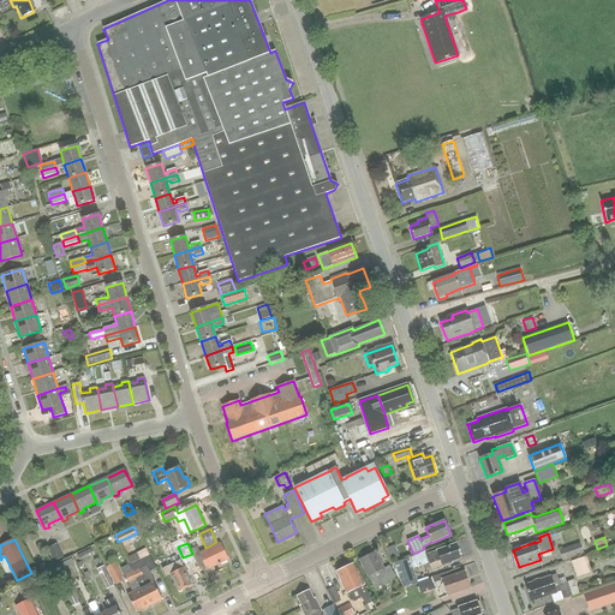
[(206,567),(207,569),(227,560),(220,544),(199,553),(197,547),(191,550),(199,569),(206,567)]
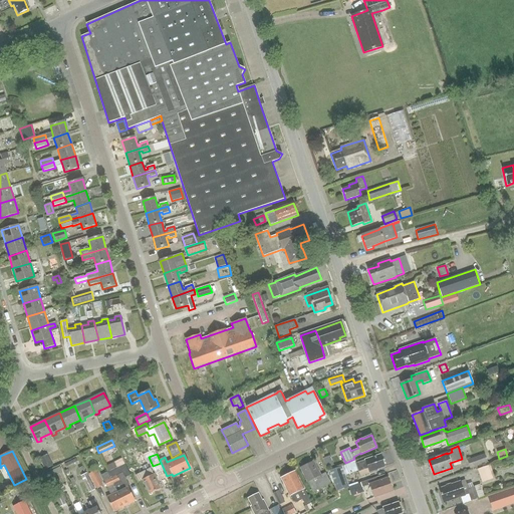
[(377,471),(376,470),(384,467),(380,455),(364,460),(365,460),(355,464),(358,471),(367,468),(369,474),(377,471)]
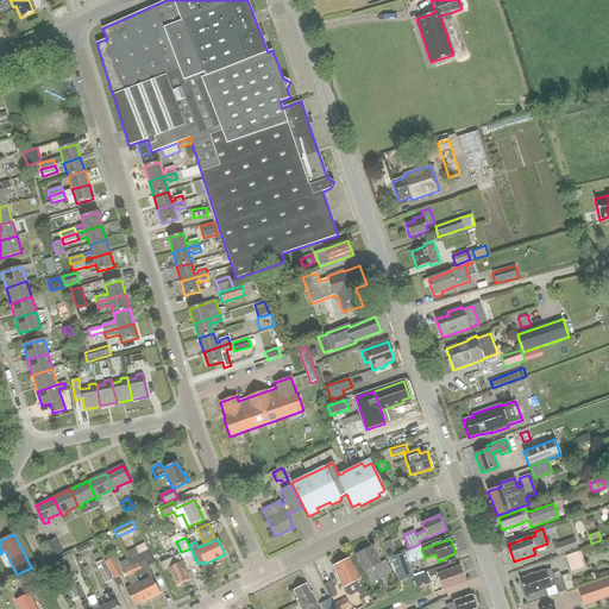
[(577,547),(575,539),(553,546),(557,554),(577,547)]
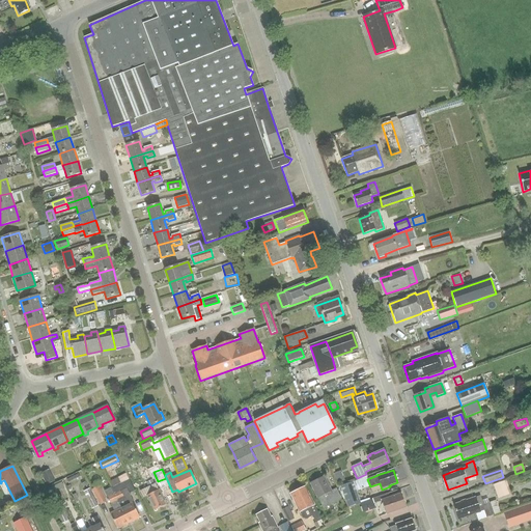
[(46,486),(53,483),(48,471),(40,474),(46,486)]
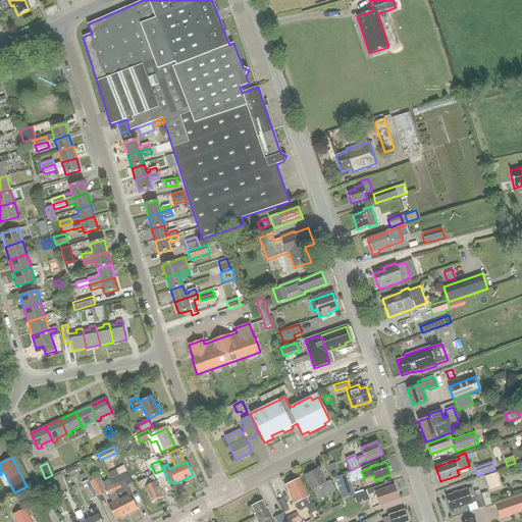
[(331,475),(338,472),(335,463),(328,466),(331,475)]
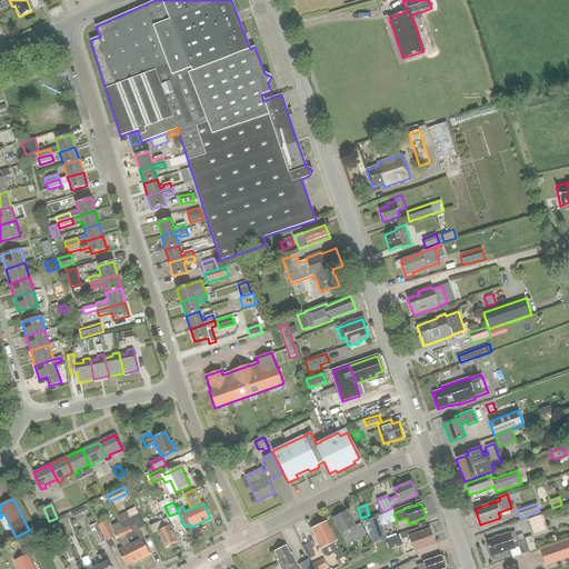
[(71,513),(73,519),(87,512),(83,508),(71,513)]
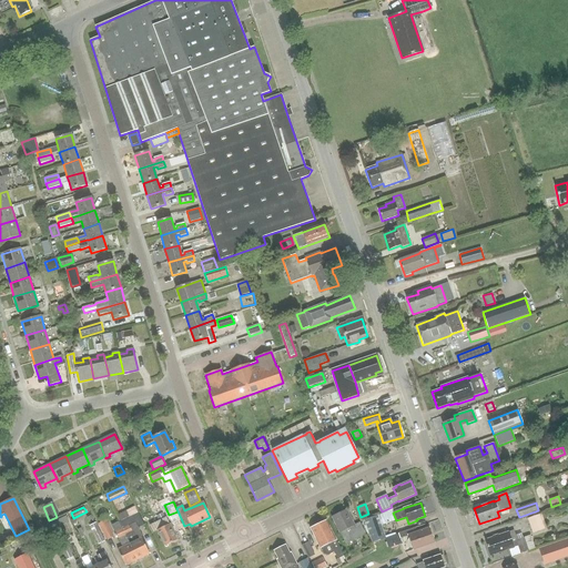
[(119,521),(138,559),(150,554),(142,538),(142,537),(138,528),(131,516),(138,513),(135,509),(128,513),(127,510),(118,515),(121,520),(119,521)]
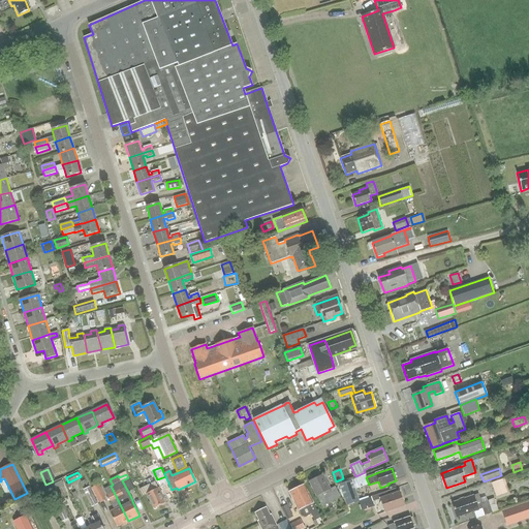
[(322,506),(340,497),(335,487),(330,490),(322,475),(309,481),(316,496),(317,496),(322,506)]
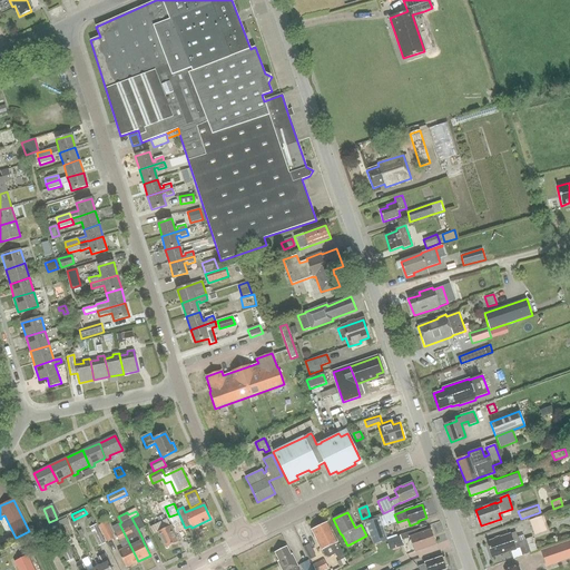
[(383,516),(379,517),(382,528),(397,522),(394,514),(393,512),(383,516)]
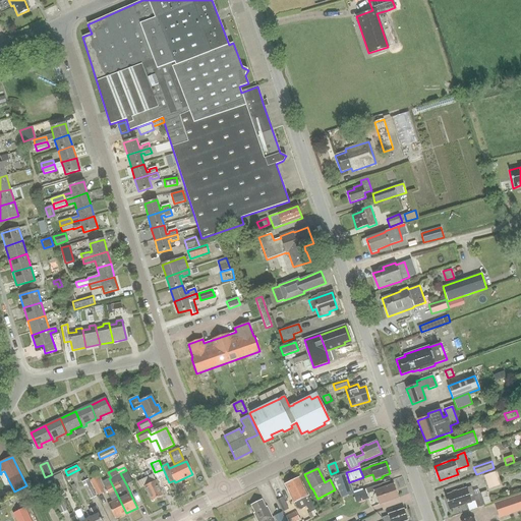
[(126,484),(131,481),(126,470),(120,473),(126,484)]
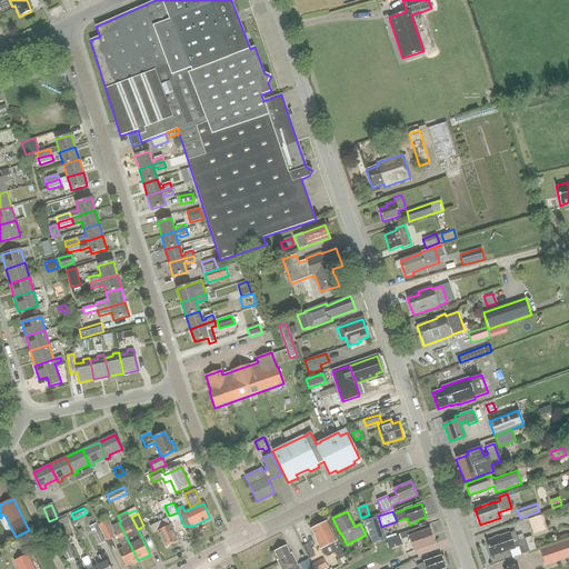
[(532,533),(546,530),(540,515),(528,519),(532,533)]
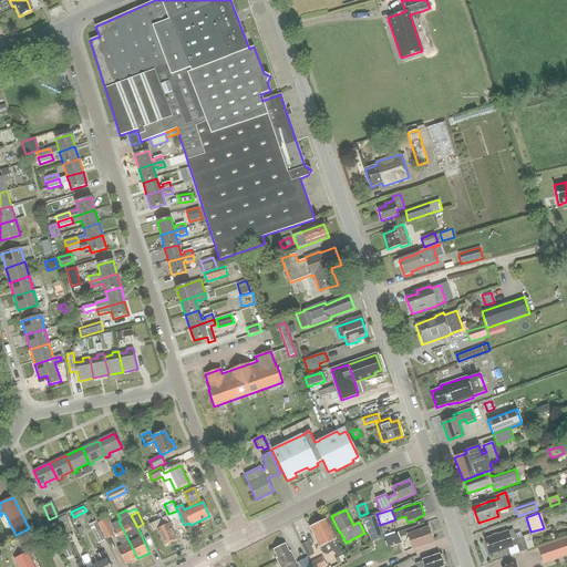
[(371,542),(384,536),(380,525),(377,514),(363,518),(371,542)]
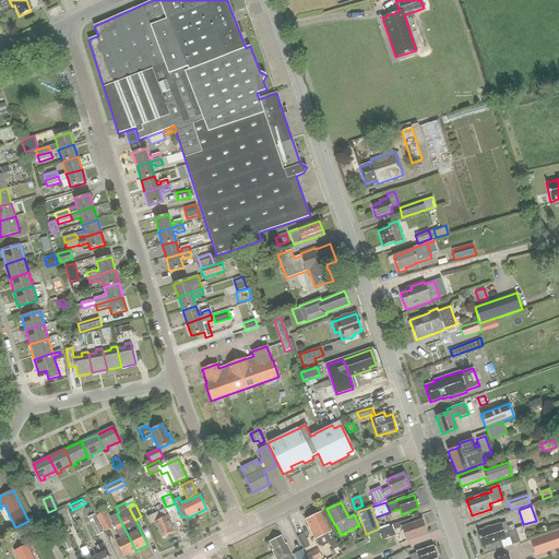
[(50,514),(54,521),(68,513),(66,508),(50,514)]
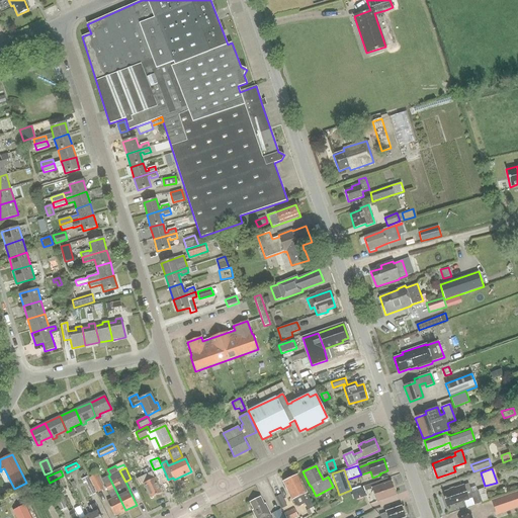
[(150,498),(161,493),(158,486),(159,485),(155,478),(154,478),(151,471),(151,472),(145,476),(136,480),(139,486),(143,484),(150,498)]
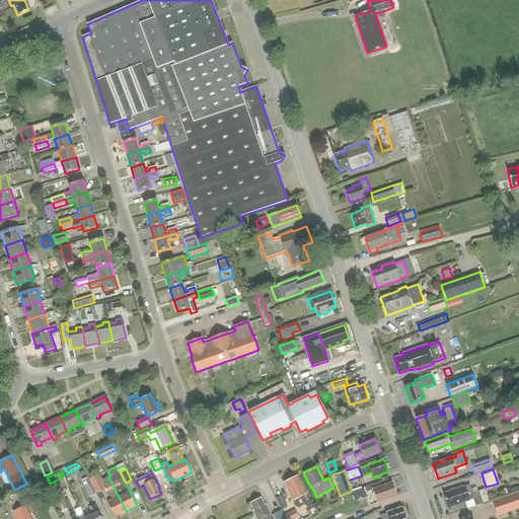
[(103,490),(96,474),(89,478),(96,493),(103,490)]
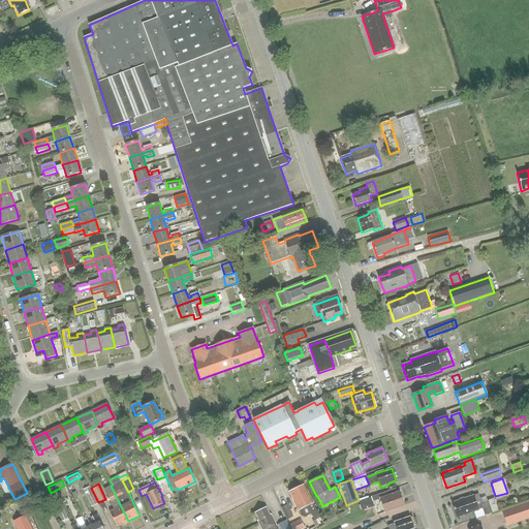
[(311,515),(314,521),(320,518),(304,485),(289,492),(301,516),(305,518),(311,515)]
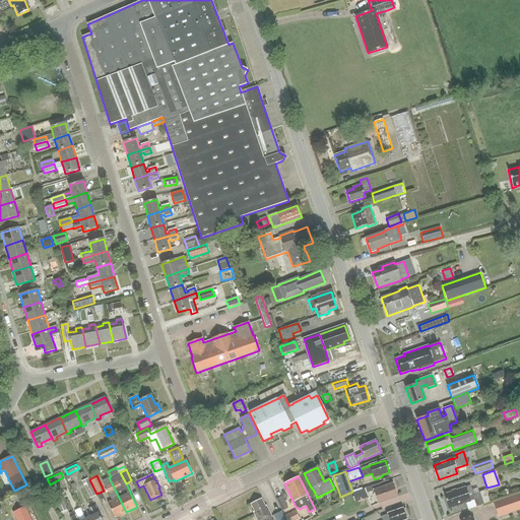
[(113,501),(108,503),(115,518),(126,512),(109,477),(102,480),(109,494),(113,501)]
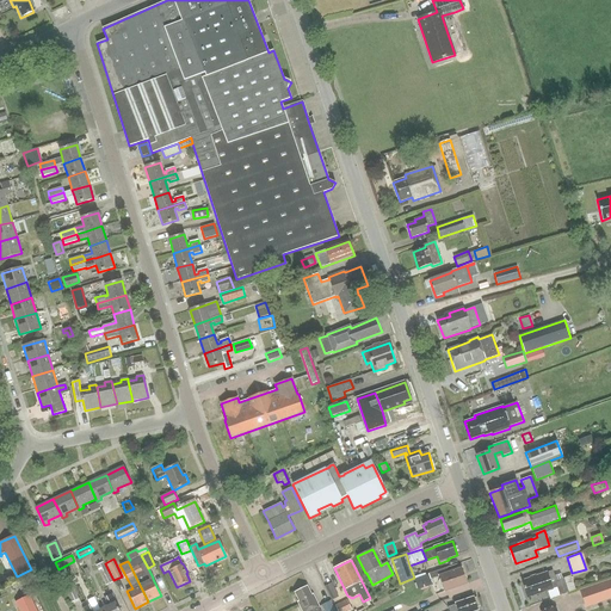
[(96,566),(105,586),(112,582),(103,562),(96,566)]
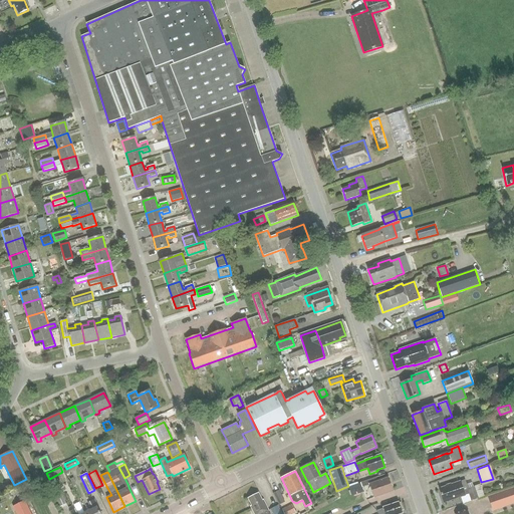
[(369,485),(373,498),(393,491),(389,478),(376,482),(375,478),(360,483),(362,487),(369,485)]
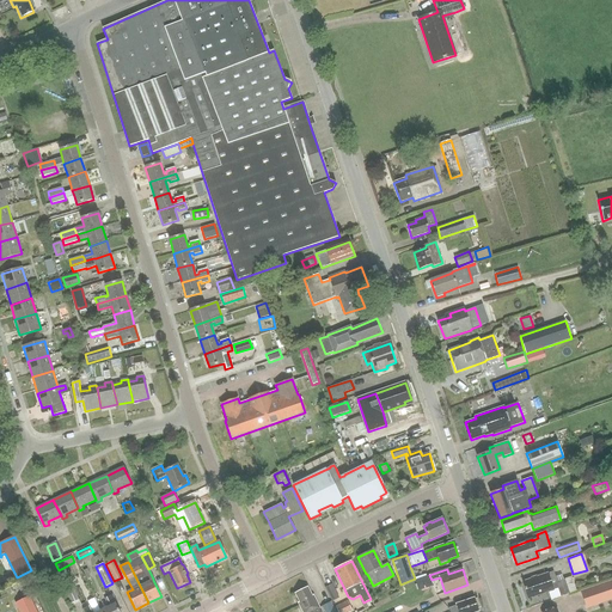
[(548,574),(522,582),(528,599),(549,592),(551,600),(556,599),(561,597),(569,594),(564,579),(557,582),(554,571),(548,574)]
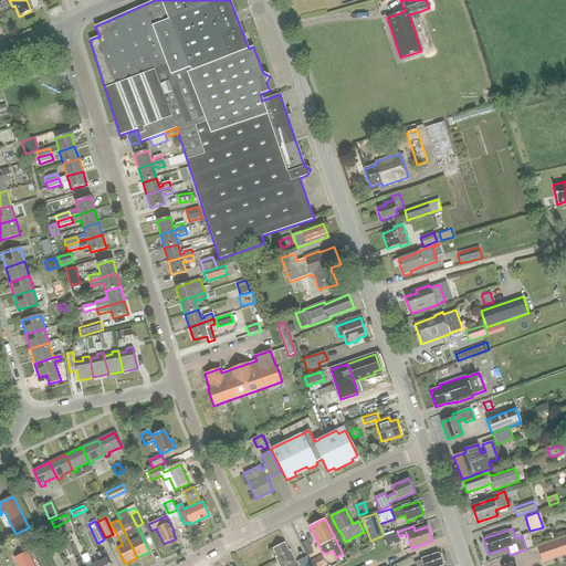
[(542,563),(565,554),(565,535),(536,546),(542,563)]
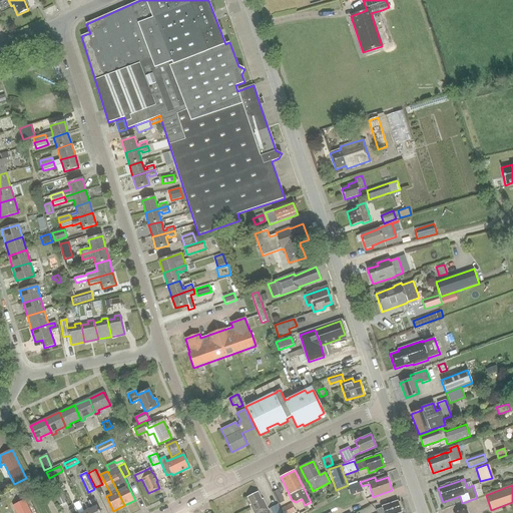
[(14,491),(17,497),(23,493),(20,488),(14,491)]
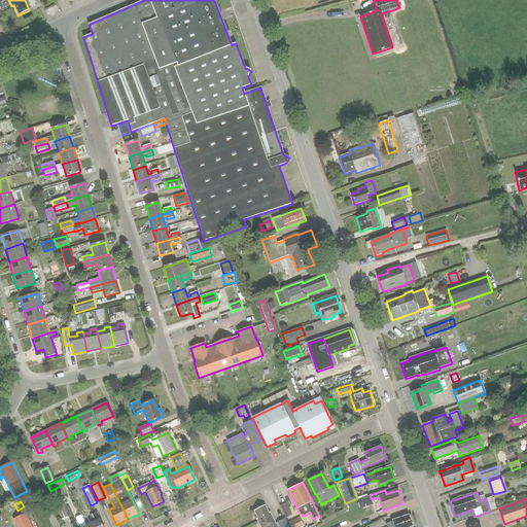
[(55,505),(62,520),(67,517),(61,502),(55,505)]
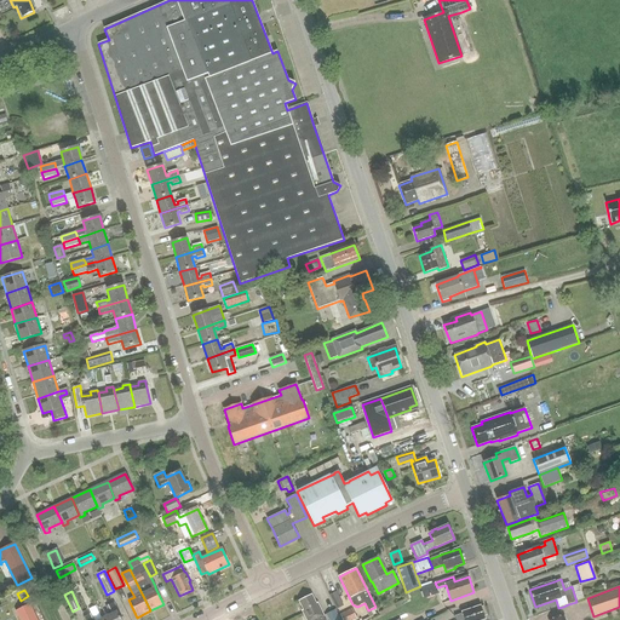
[(338,591),(331,595),(338,608),(345,604),(338,591)]
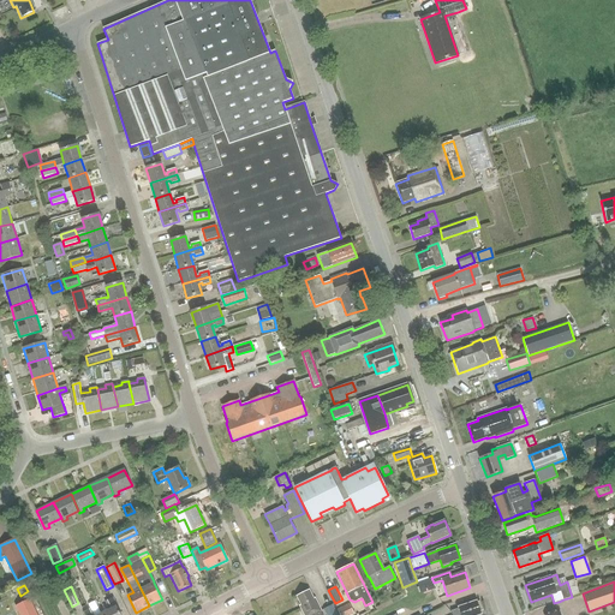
[(322,614),(321,611),(315,598),(314,599),(309,590),(297,596),(302,605),(299,605),(304,614),(322,614)]
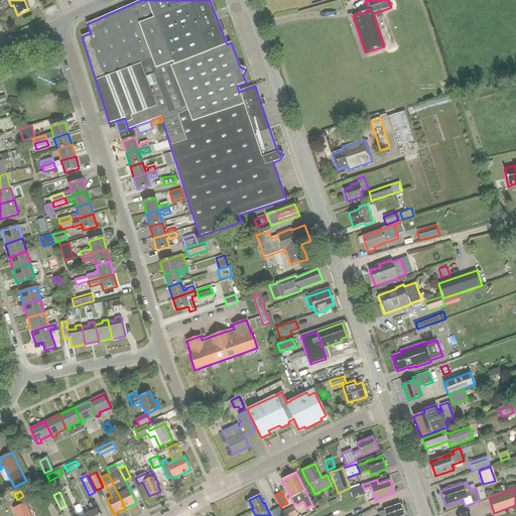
[(88,505),(92,512),(86,515),(101,515),(98,509),(95,502),(88,505)]
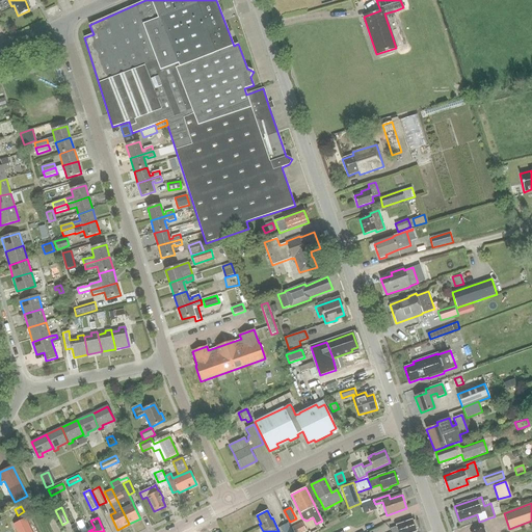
[(31,531),(25,520),(15,525),(18,531),(31,531)]
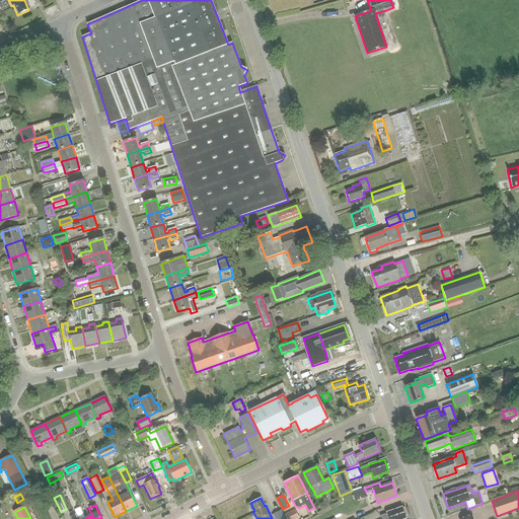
[(403,518),(405,518),(401,508),(386,513),(387,514),(380,516),(381,518),(403,518)]
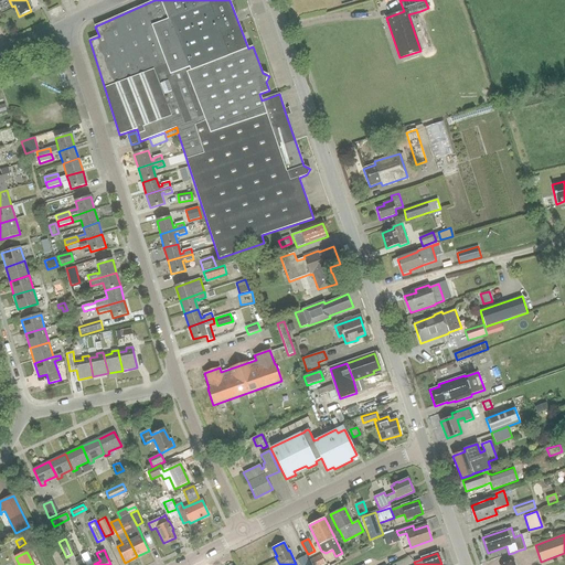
[(310,564),(308,561),(306,555),(297,560),(299,564),(310,564)]
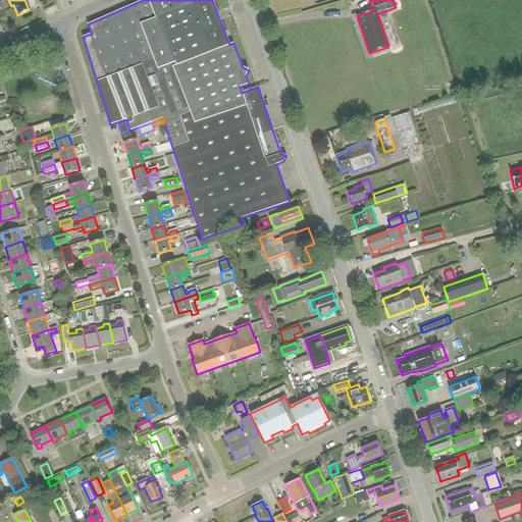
[(289,521),(298,521),(300,521),(296,513),(286,518),(289,521)]
